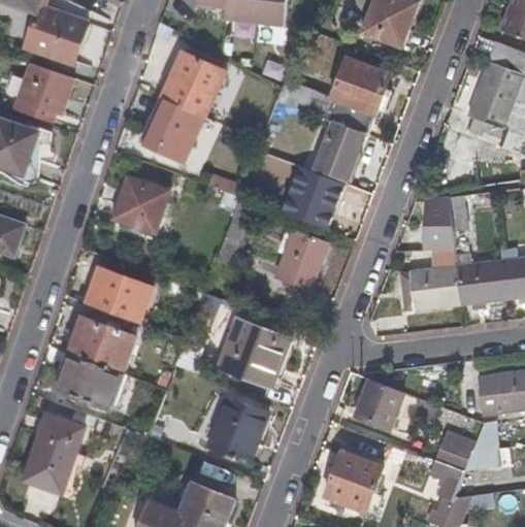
[(196,0),(196,6),(225,9),(224,22),(254,25),(285,28),(287,0),(196,0)]
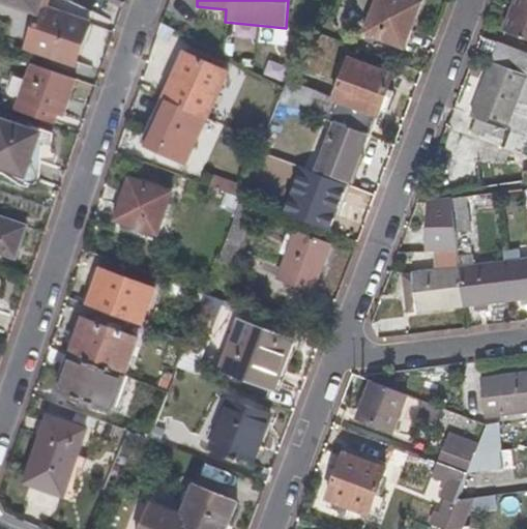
[(419,1),(415,0),(373,0),(361,32),(402,48),(419,1)]
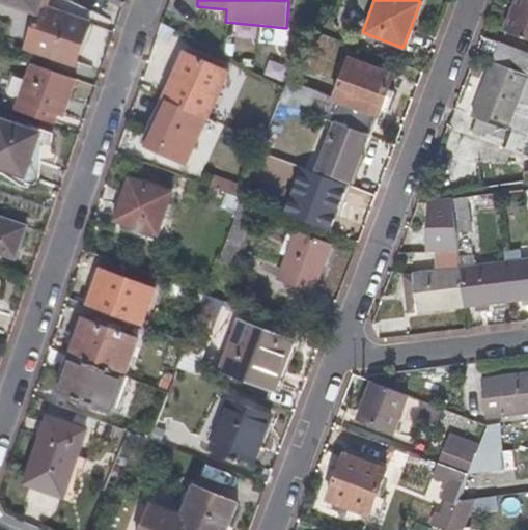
[(527,0),(513,0),(502,31),(527,39),(527,0)]
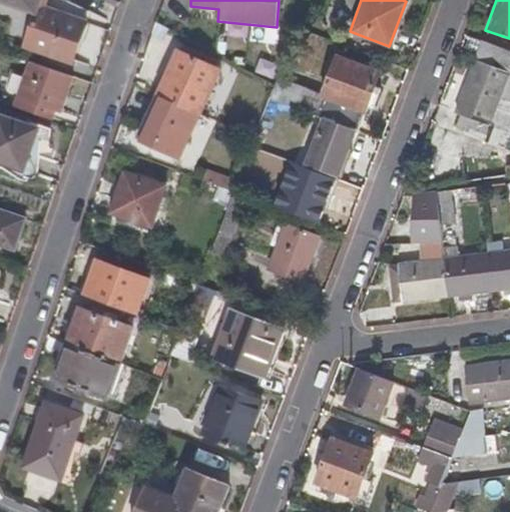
[(86,22),(38,5),(24,46),(72,62),(86,22)]
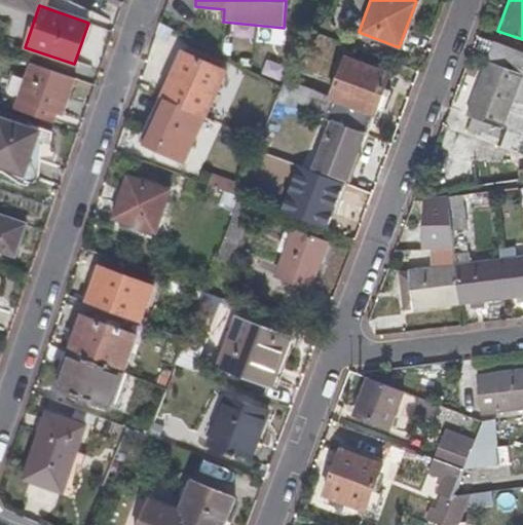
[(487,62),(486,62),(467,114),(475,116),(468,134),(496,145),(515,100),(521,102),(522,96),(522,60),(492,48),(487,62)]
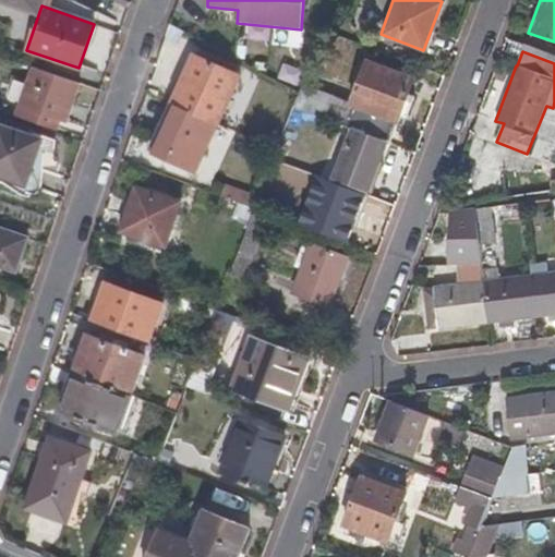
[(196,65),(189,62),(170,101),(217,123),(239,75),(200,58),(196,65)]
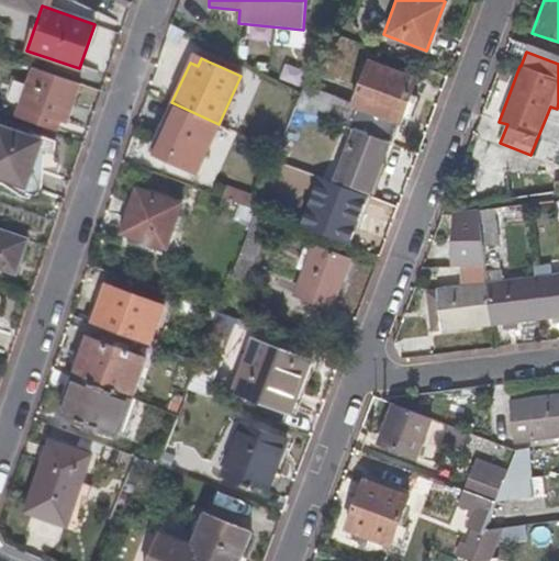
[(416,79),(367,60),(344,126),(356,130),(386,141),(392,144),(416,79)]
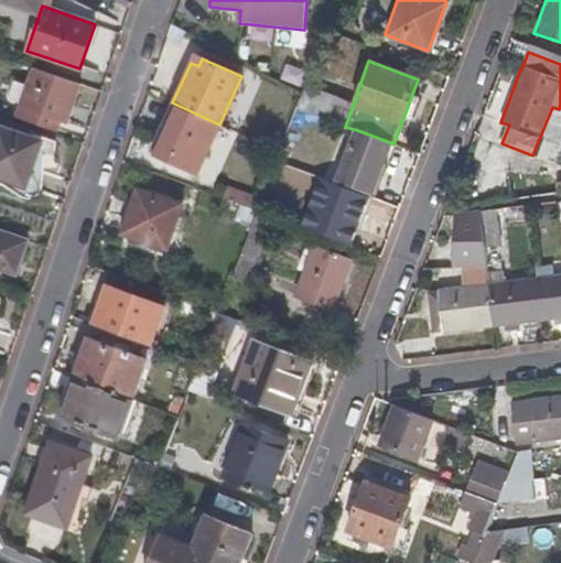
[(81,84),(32,67),(15,116),(58,130),(62,120),(67,122),(81,84)]
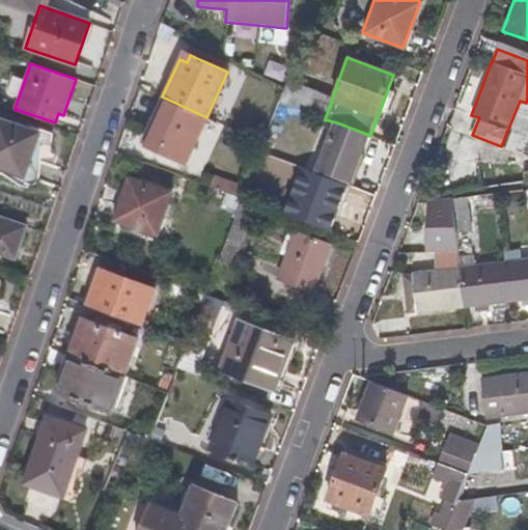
[(292,82),(288,90),(282,103),(309,113),(318,94),(292,82)]
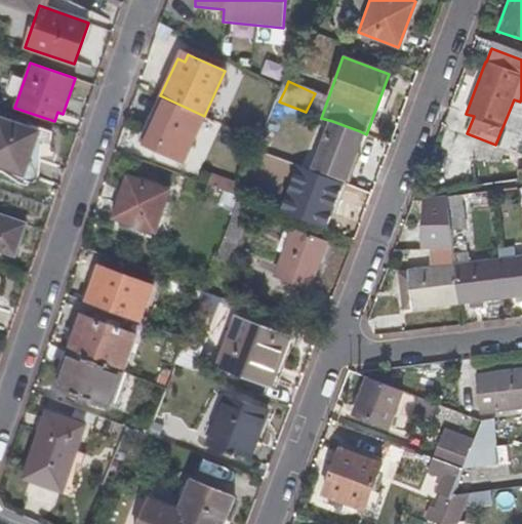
[(204,116),(160,95),(139,140),(184,161),(204,116)]
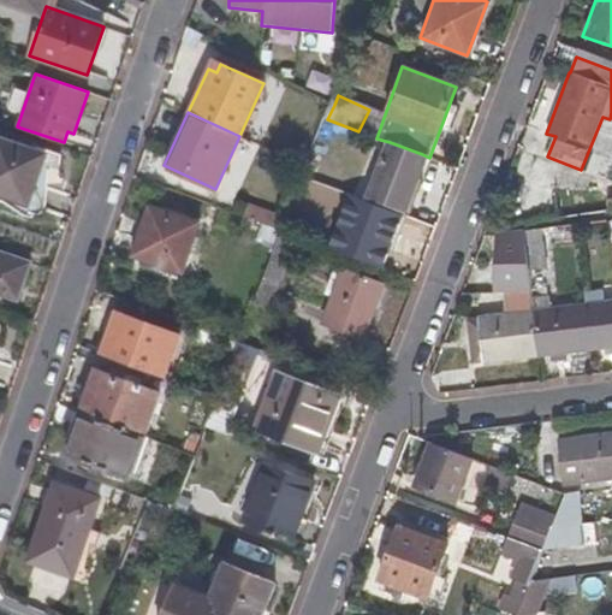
[(46,154),(0,137),(0,194),(29,205),(46,154)]
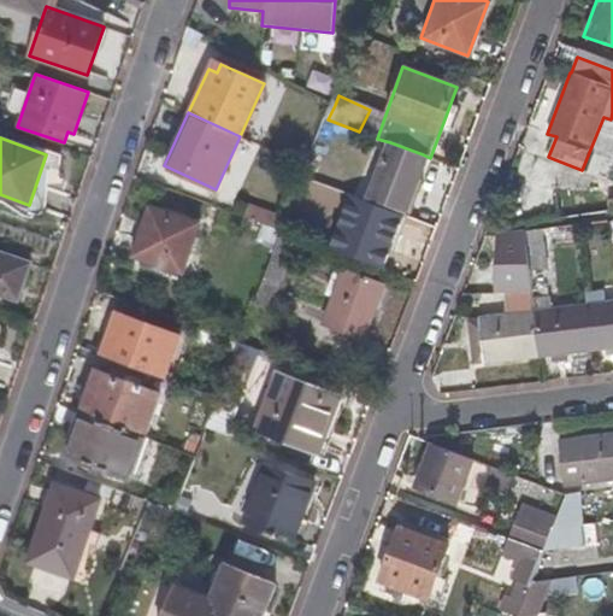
[(423,154),(390,142),(369,199),(402,211),(414,177),(423,154)]
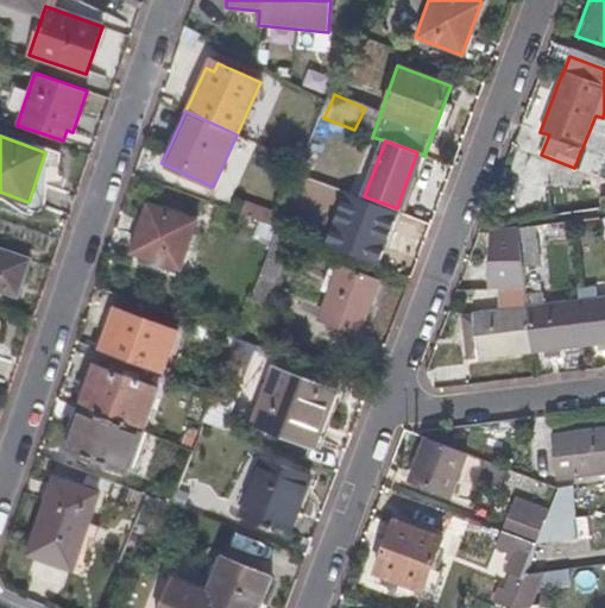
[(415,177),(409,175),(397,208),(402,211),(415,177)]
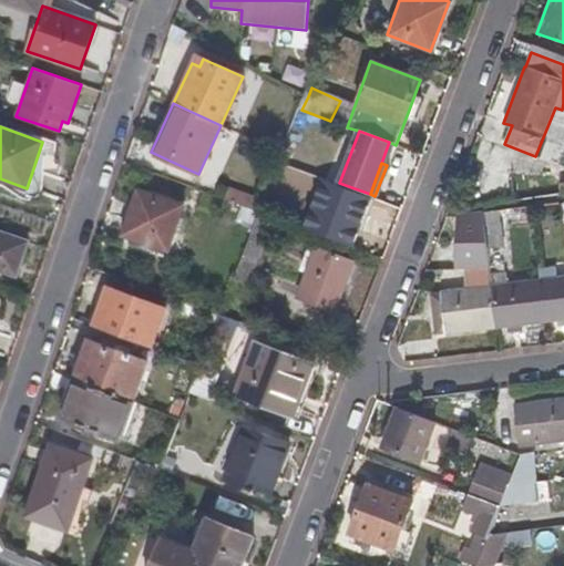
[(526,181),(510,183),(512,202),(561,195),(559,176),(526,181)]
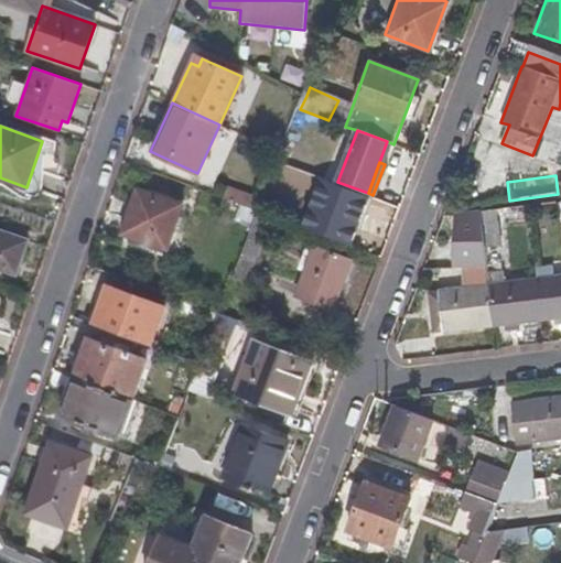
[(182,204),(137,188),(121,235),(166,249),(182,204)]
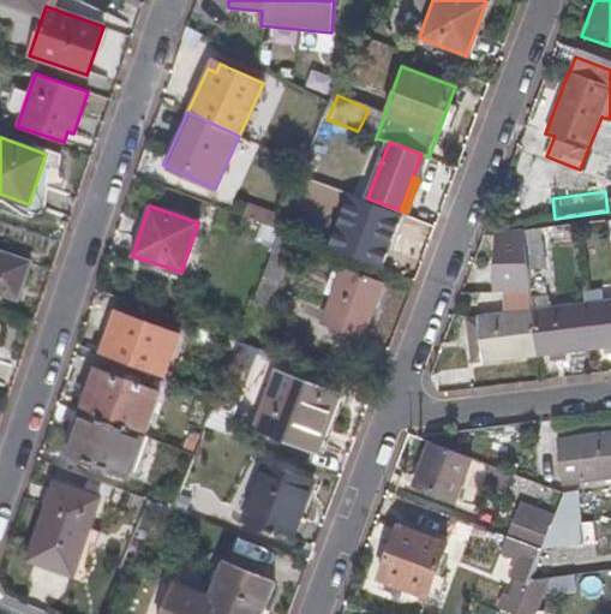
[(285,216),(264,208),(259,222),(279,228),(285,216)]
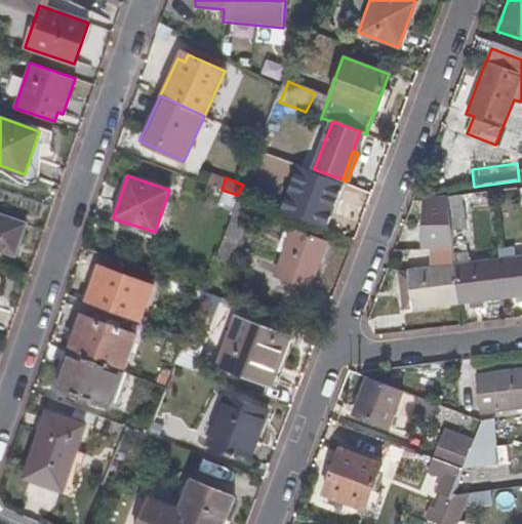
[(308,197),(314,200),(310,209),(329,216),(338,191),(313,182),(308,197)]
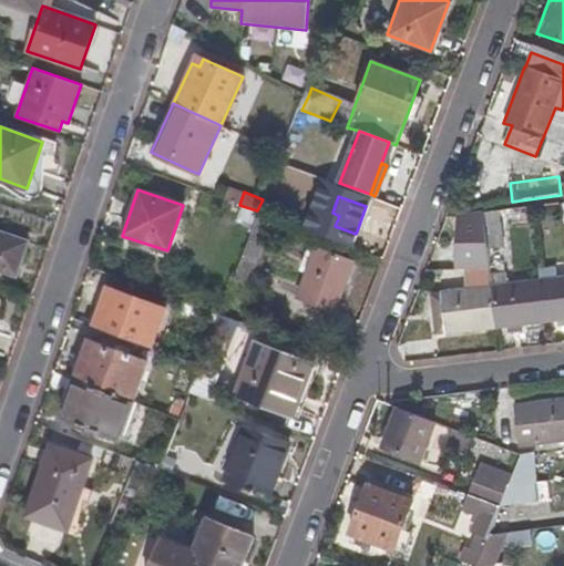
[(257,211),(239,205),(234,222),(252,227),(257,211)]
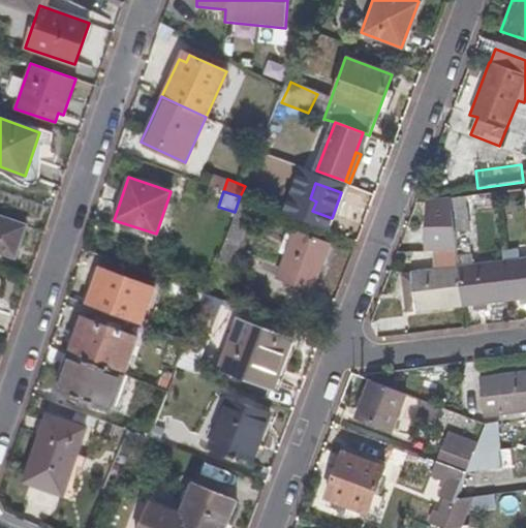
[(495,191),(469,194),(471,203),(484,202),(484,207),(496,206),(495,191)]
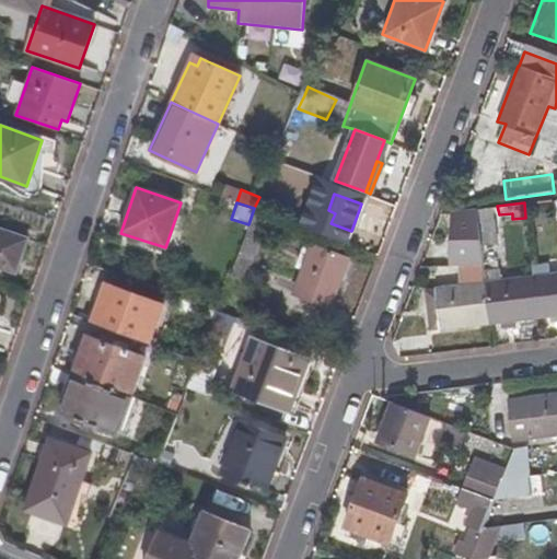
[(492,207),(476,209),(480,246),(497,243),(492,207)]
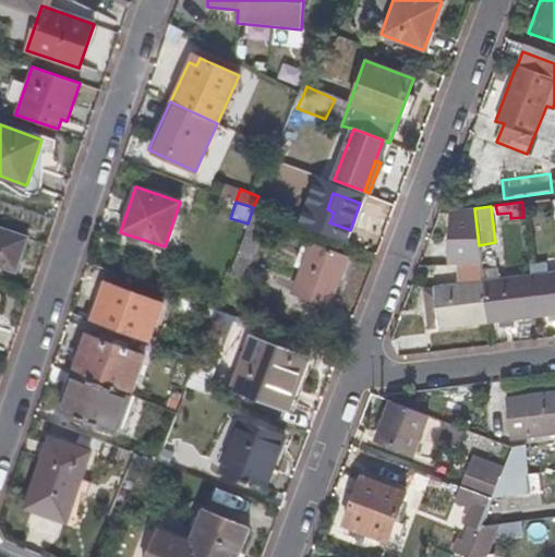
[(253,207),(248,223),(238,247),(254,253),(270,214),(253,207)]
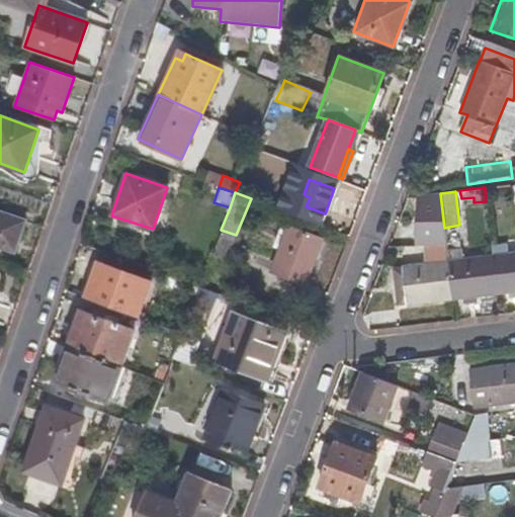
[(440,193),(417,196),(415,246),(428,245),(428,262),(448,259),(446,249),(444,228),(440,193)]
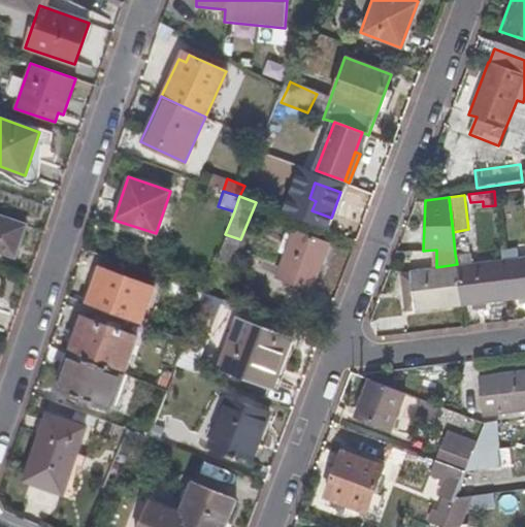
[(24,225),(0,216),(0,251),(8,254),(10,246),(17,248),(24,225)]
